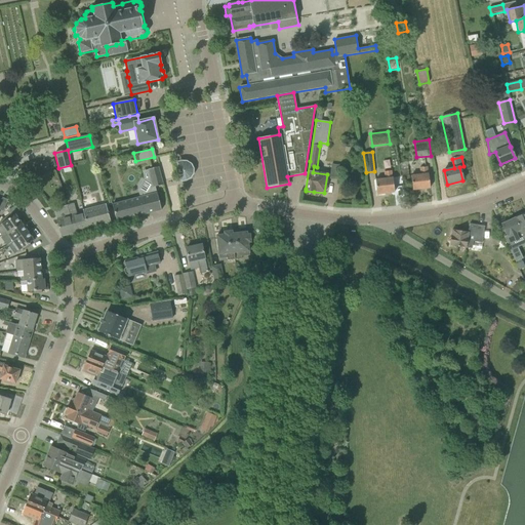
[(187,158),(176,159),(180,179),(186,178),(190,176),(193,172),(194,165),(192,162),(187,158)]
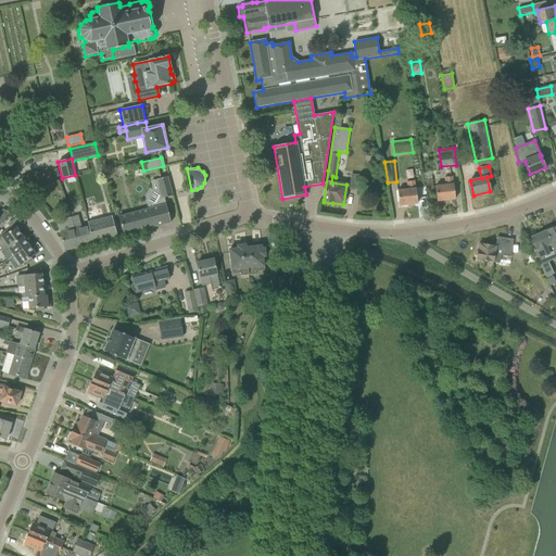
[(405,178),(414,178),(413,169),(405,169),(405,178)]
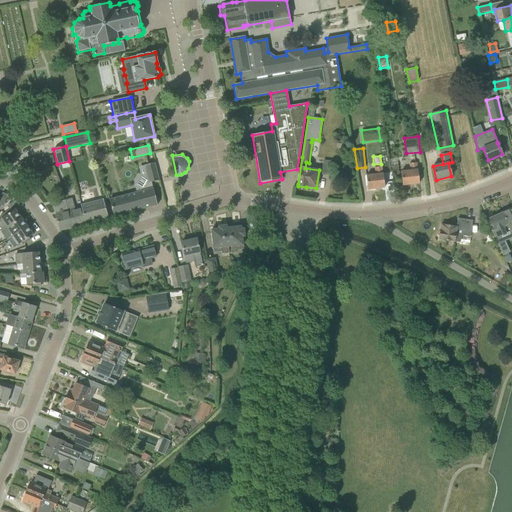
[(48,165),(46,158),(40,160),(41,167),(48,165)]
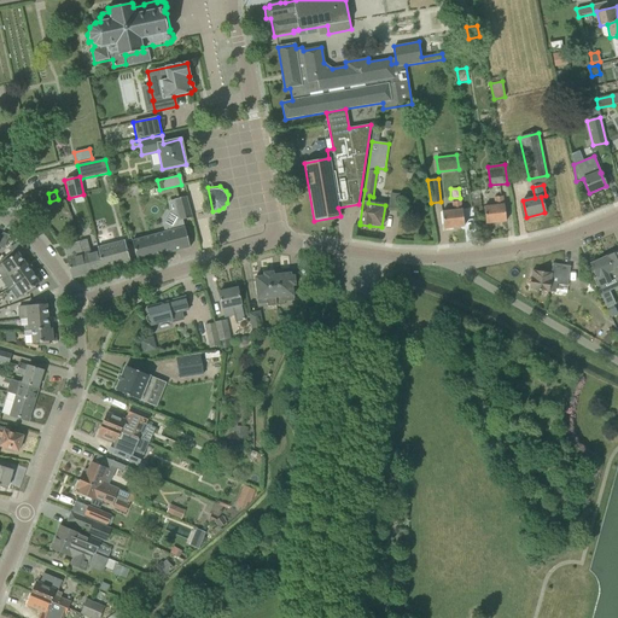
[(390,194),(388,208),(397,209),(400,196),(390,194)]
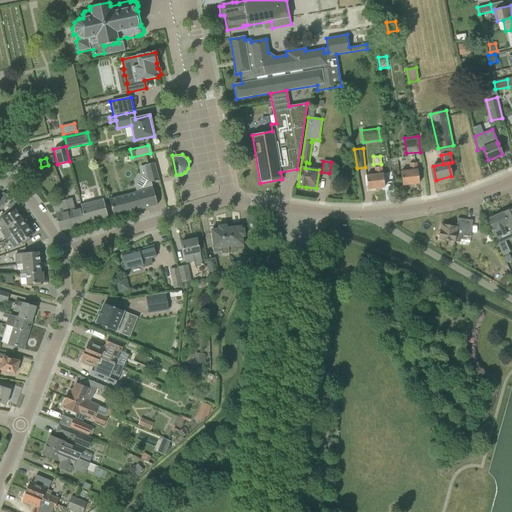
[(400,171),(401,176),(402,186),(419,184),(417,169),(416,162),(410,163),(411,170),(400,171)]
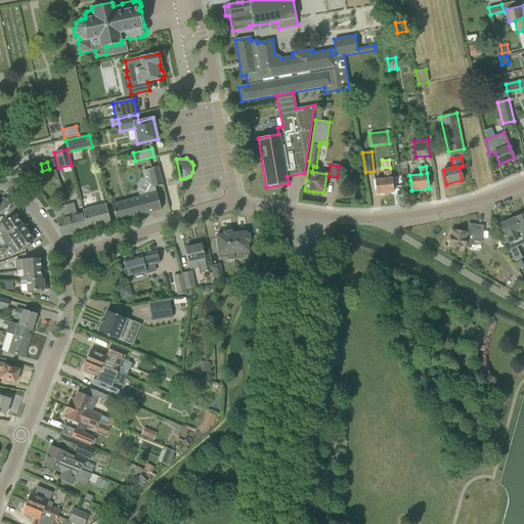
[(147,170),(153,187),(163,185),(158,167),(147,170)]
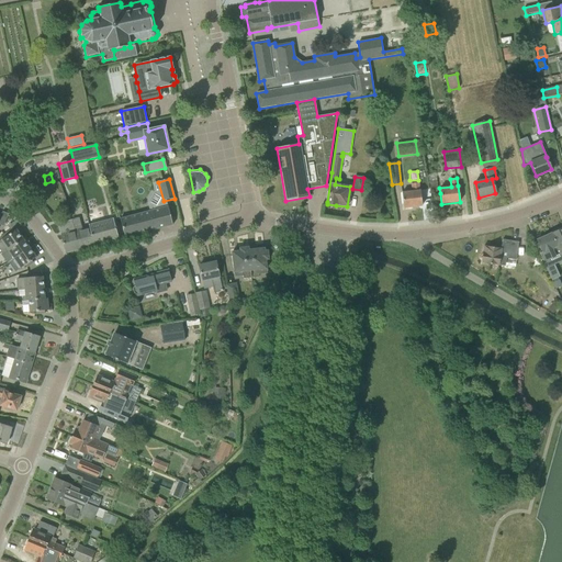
[(413,192),(402,193),(403,209),(422,206),(420,190),(419,190),(419,182),(412,183),(413,192)]
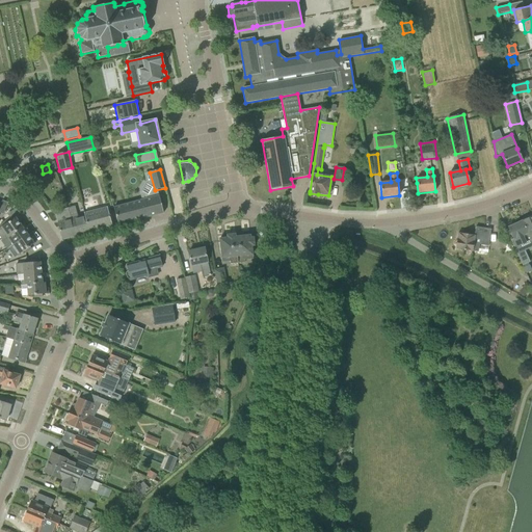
[(113,208),(117,225),(163,213),(158,195),(113,208)]
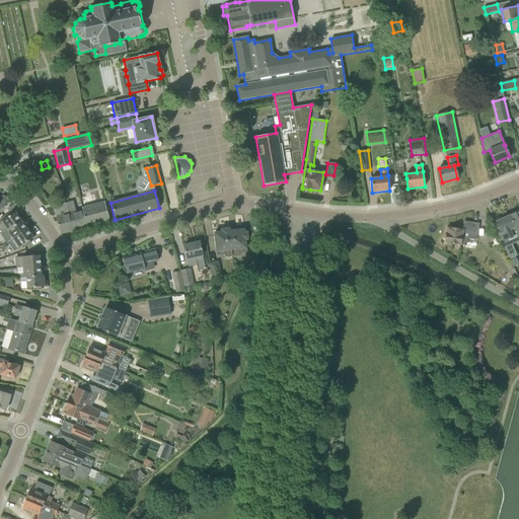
[(14,212),(18,205),(13,202),(9,209),(14,212)]
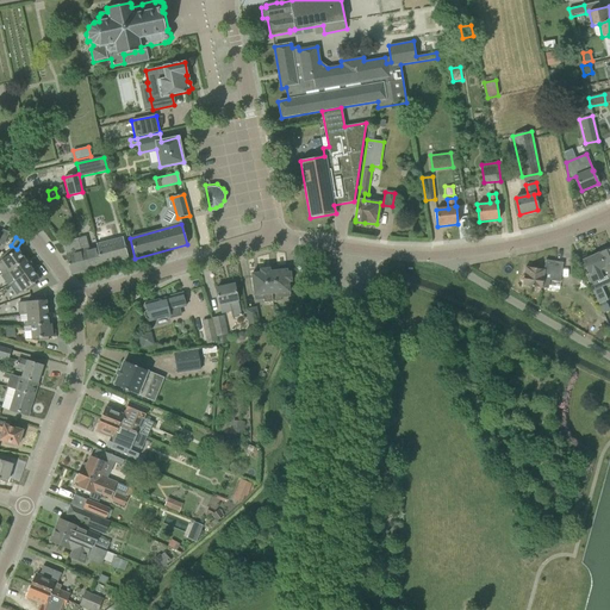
[(78,238),(81,251),(86,272),(103,267),(98,247),(89,249),(86,237),(78,238)]
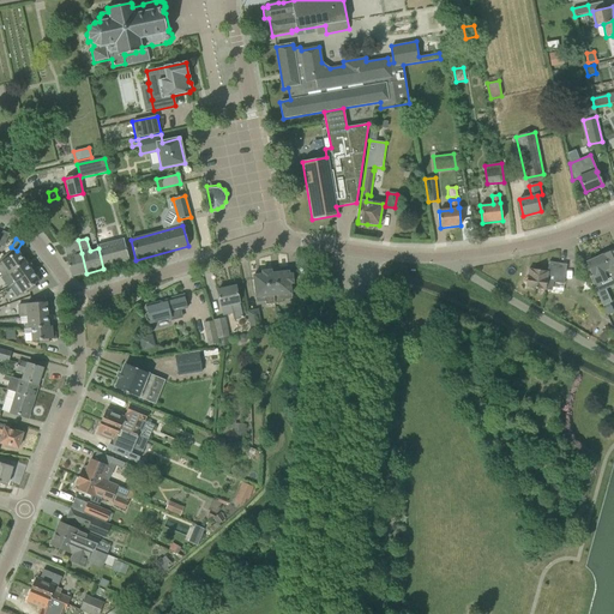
[(66,258),(71,277),(86,274),(82,253),(78,240),(62,245),(66,258)]
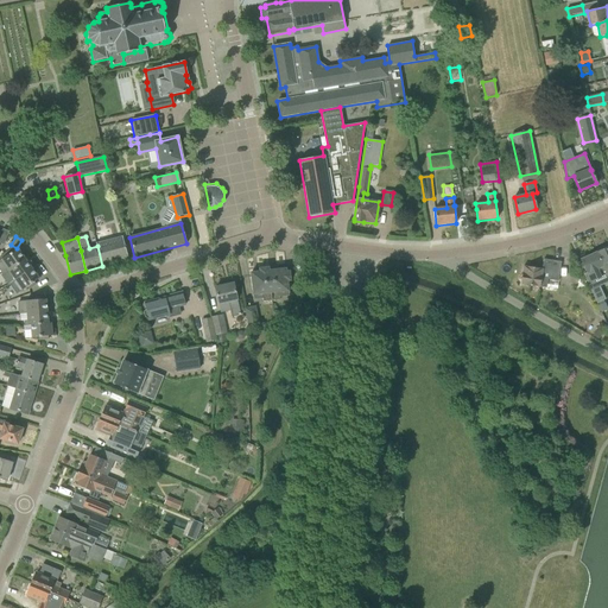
[(96,244),(97,246),(102,266),(128,259),(122,238),(96,244)]
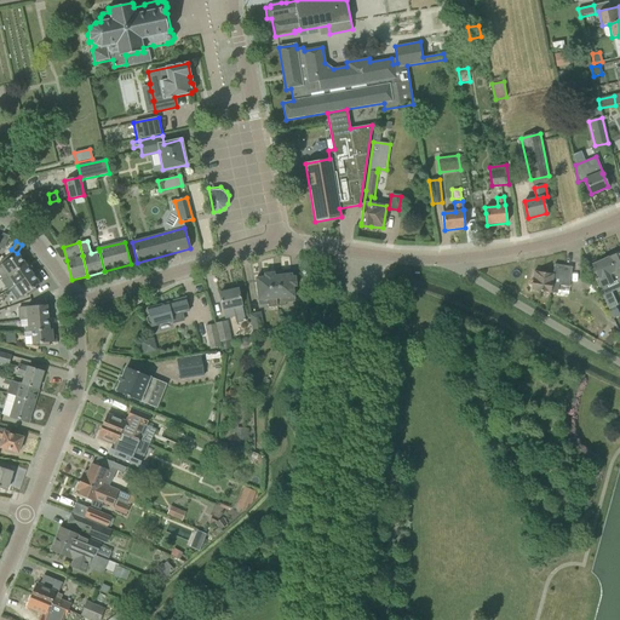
[(0,264),(0,265),(0,276),(1,280),(6,277),(26,264),(24,264),(22,259),(24,258),(19,252),(12,257),(11,254),(0,262),(0,264)]
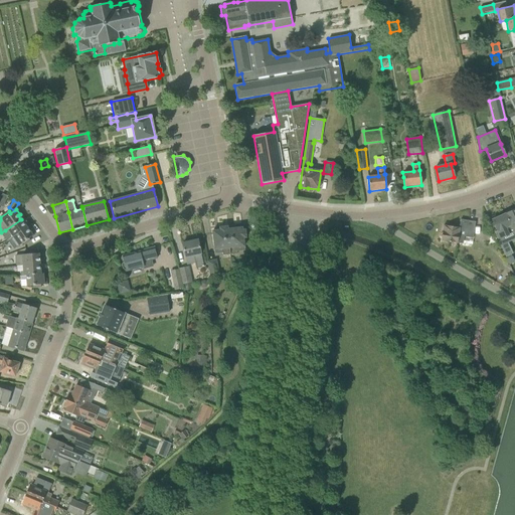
[(514,209),(511,211),(511,210),(506,213),(505,214),(514,232),(514,234),(514,209)]
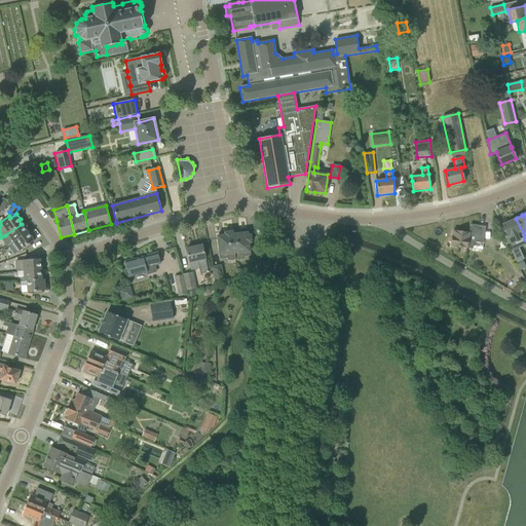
[(508,236),(504,237),(511,252),(517,250),(514,242),(525,237),(516,219),(502,225),(506,234),(508,236)]
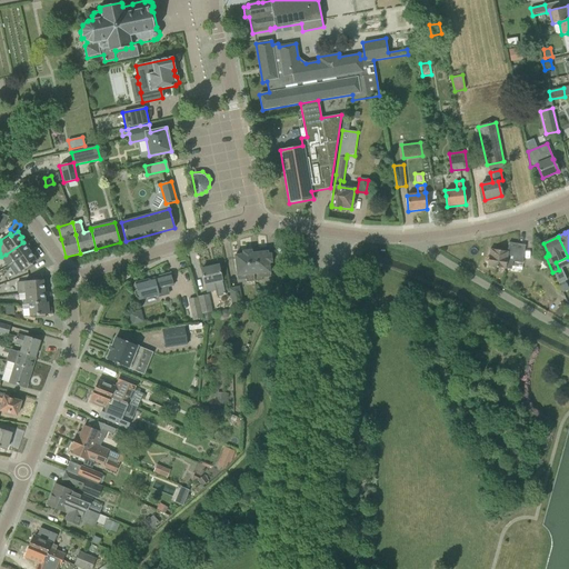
[(6,255),(1,257),(9,266),(11,263),(13,262),(29,251),(27,248),(29,246),(25,240),(22,242),(23,242),(6,255)]
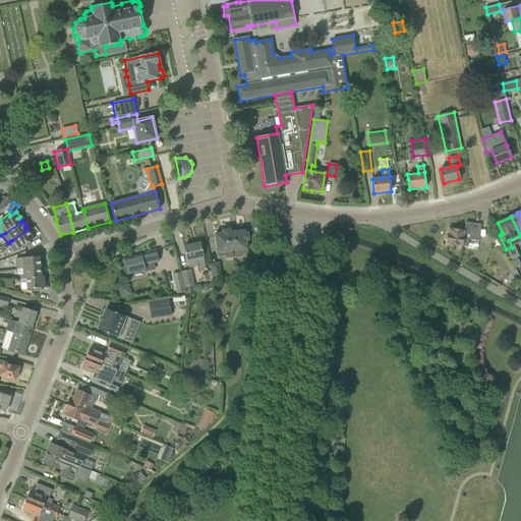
[(446,243),(462,246),(463,239),(478,241),(480,225),(465,222),(464,231),(449,228),(447,236),(446,237),(445,240),(447,241),(446,243)]
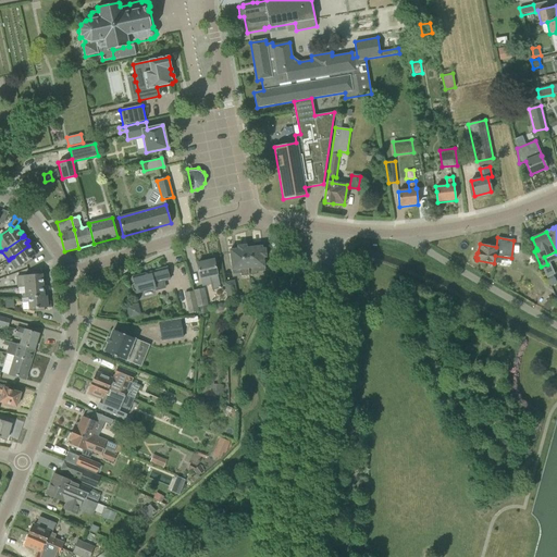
[(11,258),(9,260),(15,270),(25,263),(26,265),(33,261),(32,259),(38,254),(34,249),(32,250),(28,246),(13,257),(11,258)]
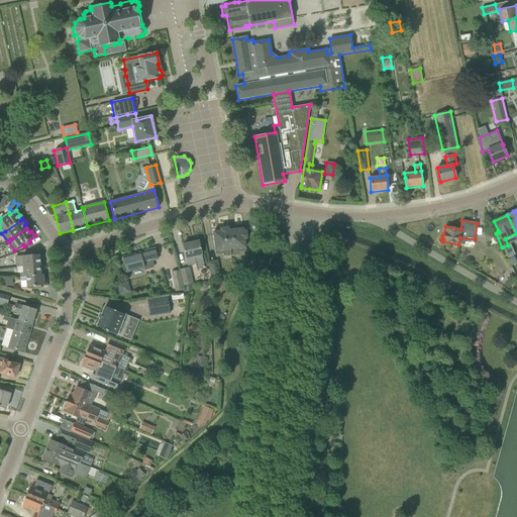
[(220,231),(213,232),(215,251),(223,249),(223,256),(237,254),(237,248),(244,247),(243,239),(246,239),(245,231),(243,231),(242,229),(228,230),(228,228),(220,229),(220,231)]
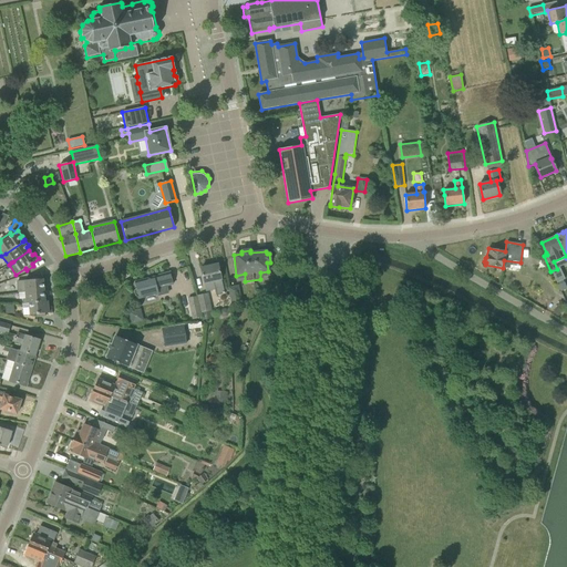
[(204,284),(206,292),(214,290),(216,296),(224,294),(217,265),(200,268),(204,284)]
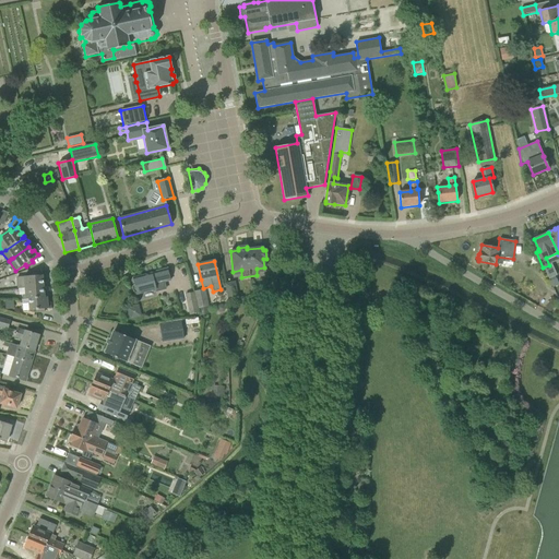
[(165,283),(170,282),(167,269),(151,273),(151,274),(132,278),(134,284),(131,287),(133,293),(137,294),(137,295),(155,289),(155,293),(166,289),(165,283)]
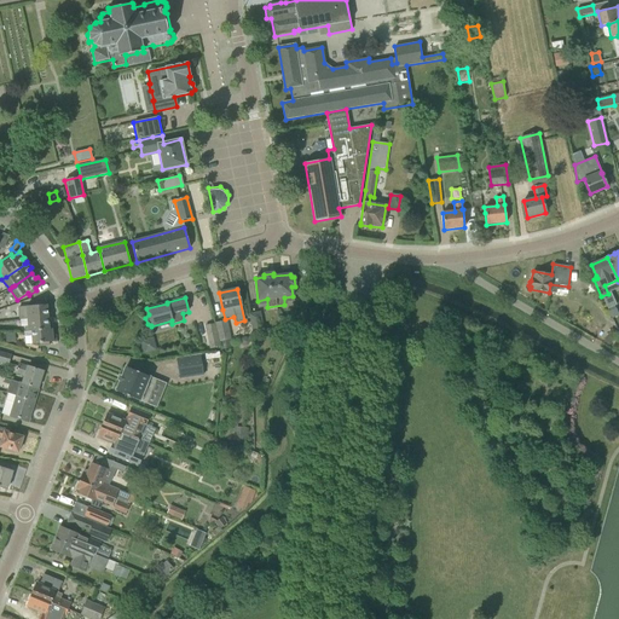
[(21,319),(27,319),(47,317),(47,312),(51,312),(50,305),(41,306),(41,302),(32,304),(32,306),(19,307),(21,319)]
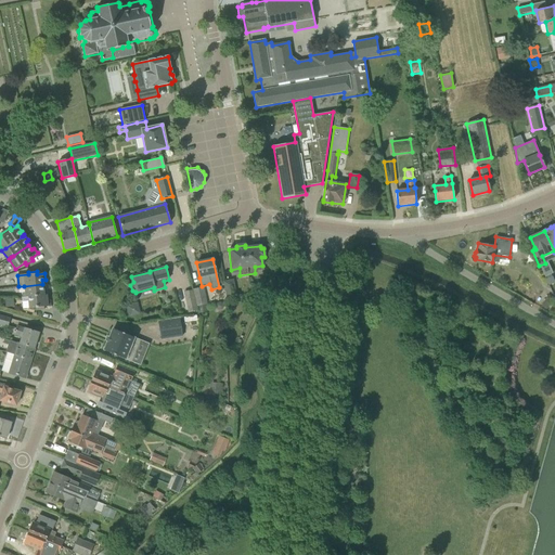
[(223,282),(227,299),(235,298),(232,281),(223,282)]
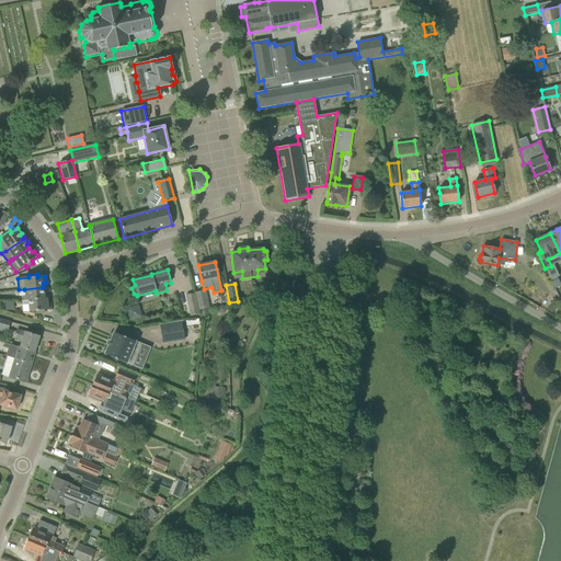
[(22,301),(29,301),(29,300),(47,298),(46,293),(44,293),(43,287),(24,289),(25,296),(22,296),(22,301)]
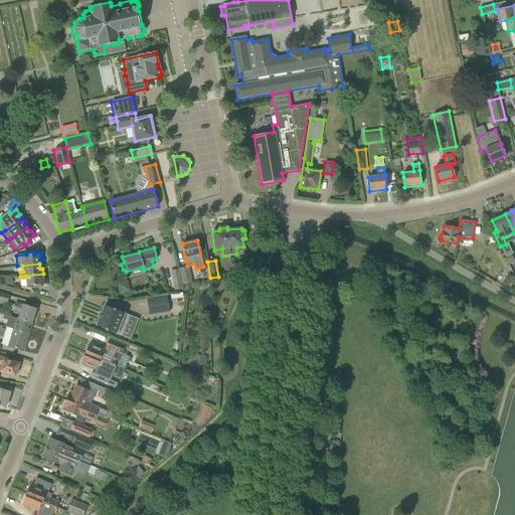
[(180,269),(183,284),(184,291),(192,289),(188,267),(180,269)]
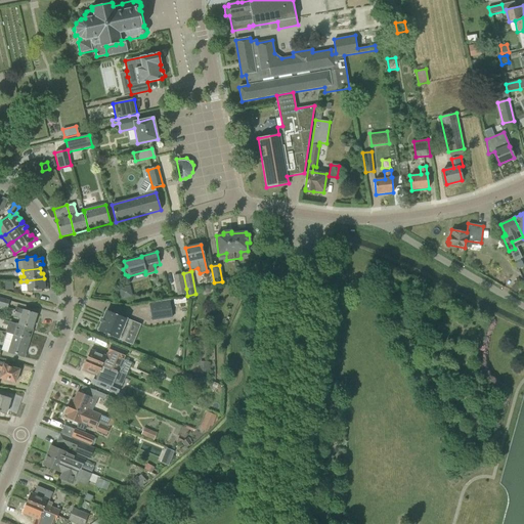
[(27,280),(27,281),(28,292),(33,291),(34,293),(41,293),(41,290),(47,290),(47,284),(44,284),(44,278),(27,280)]
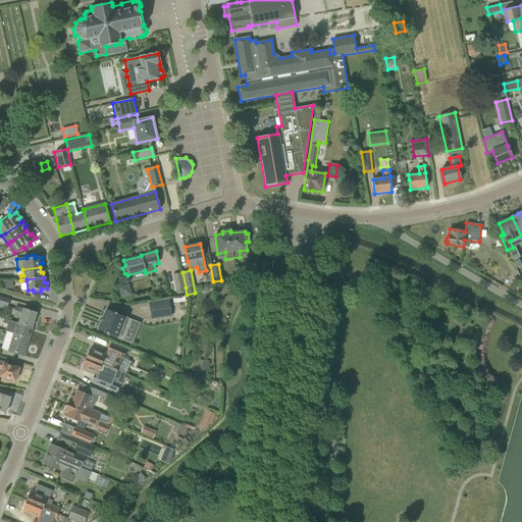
[(516,277),(510,288),(515,292),(521,281),(516,277)]
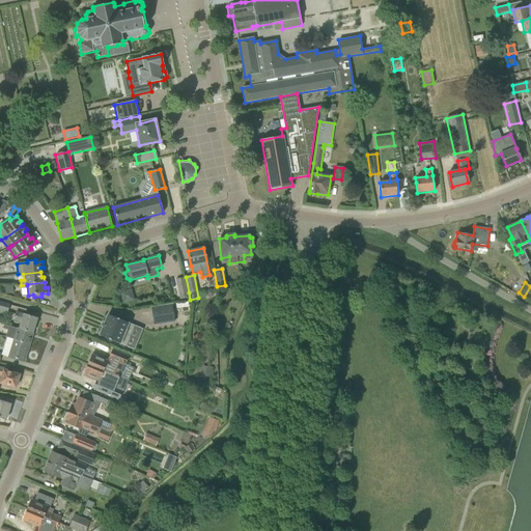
[(178,290),(179,299),(188,297),(187,289),(178,290)]
